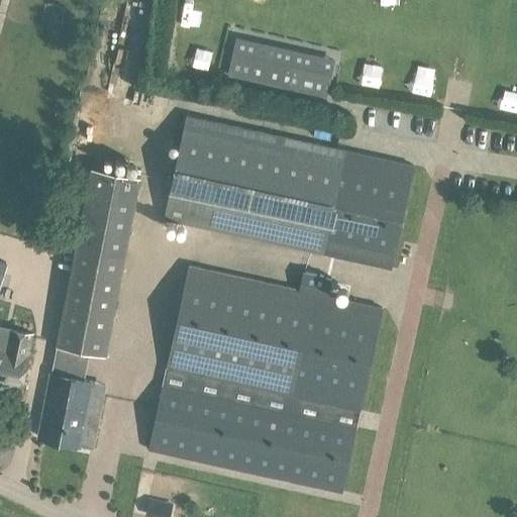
[(328,56),(234,34),(225,75),(319,97),(328,56)]
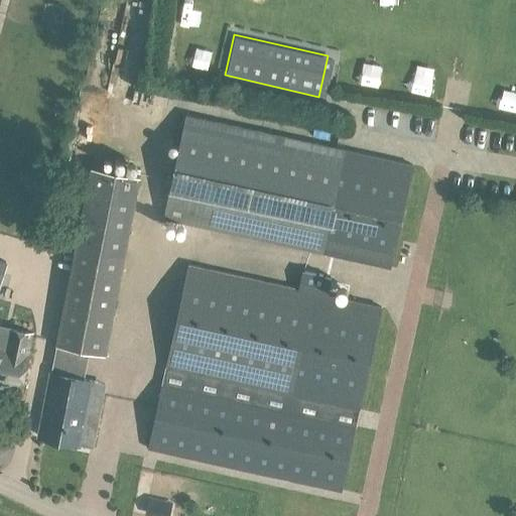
[(186,115),(164,218),(390,268),(413,164),(186,115)]
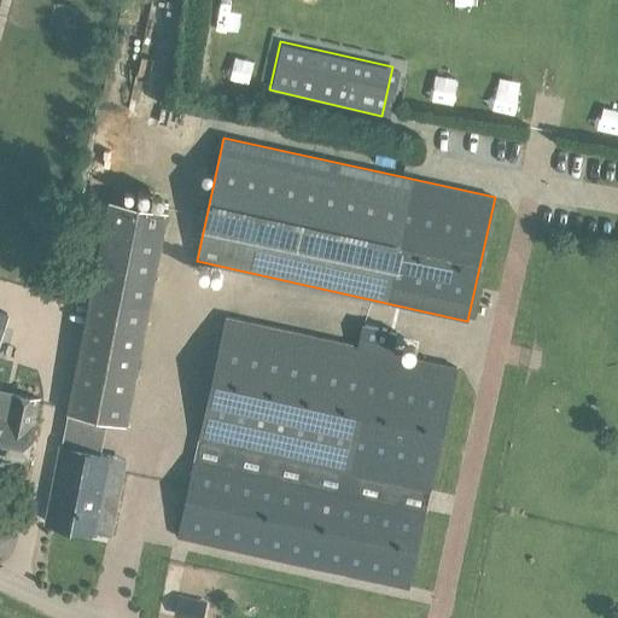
[(69,412),(127,423),(167,208),(109,197),(69,412)]
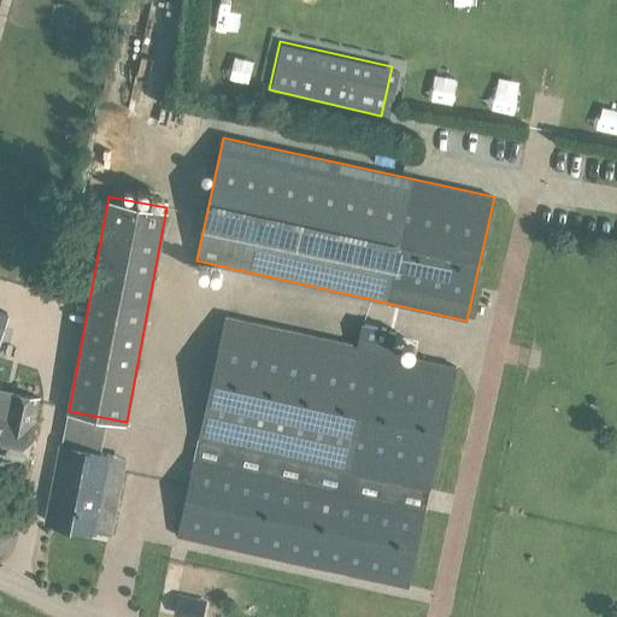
[(0,344),(10,310),(0,306),(0,344)]
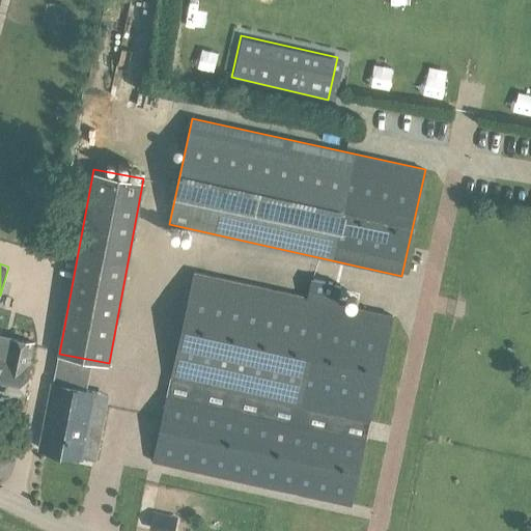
[(195,272),(171,379),(368,422),(392,316),(195,272)]
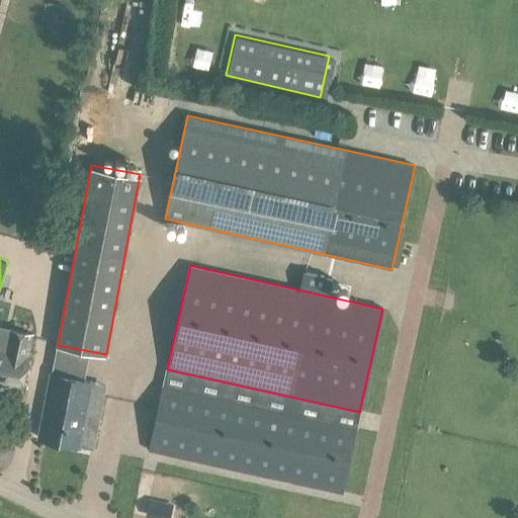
[(55,268),(53,289),(62,290),(64,269),(55,268)]
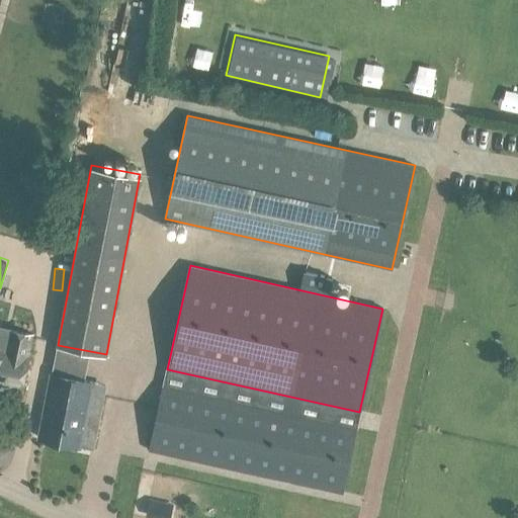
[(33,335),(11,330),(7,351),(2,377),(14,379),(12,390),(21,391),(33,335)]
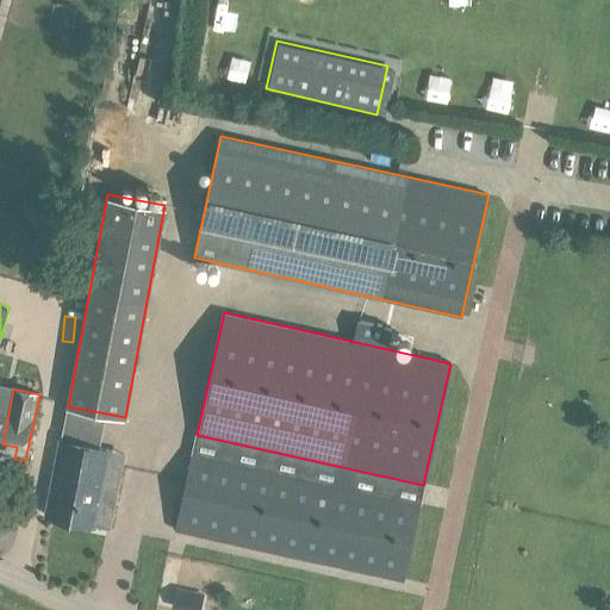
[(0,454),(14,459),(17,447),(2,444),(8,414),(0,411),(0,454)]
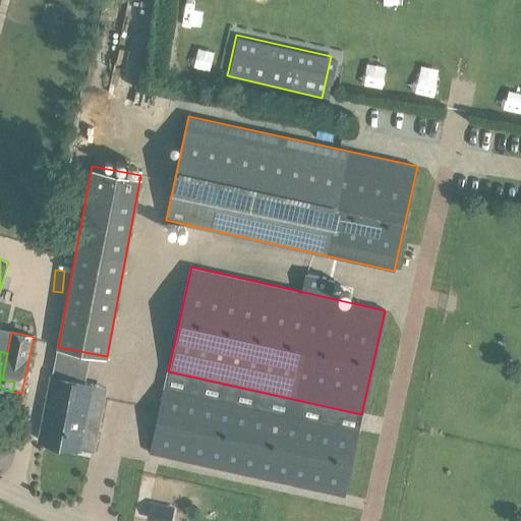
[(358,429),(361,414),(168,371),(151,453),(344,496),(359,429),(358,429)]
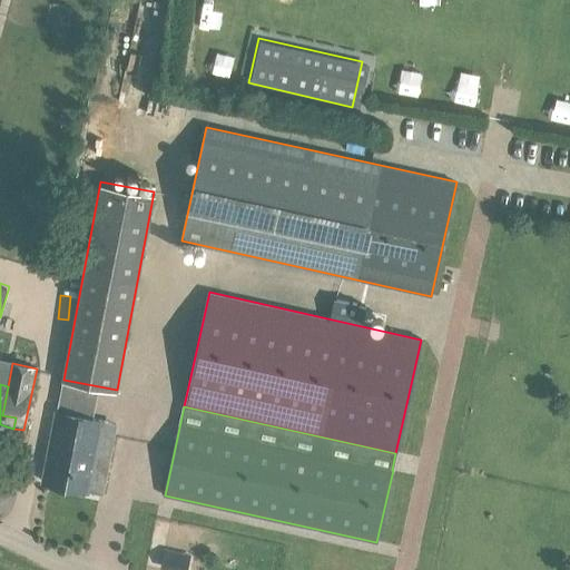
[(101,419),(58,411),(45,481),(70,485),(69,490),(85,493),(86,489),(88,490),(91,474),(105,477),(109,455),(96,452),(101,419)]
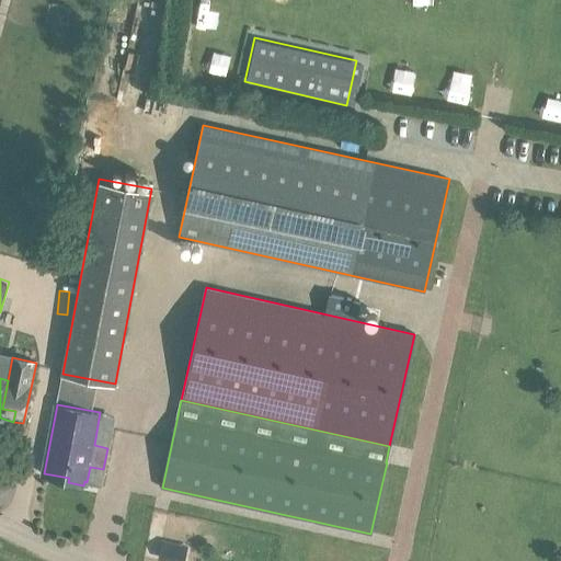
[(247,551),(247,560),(265,560),(274,560),(275,552),(247,551)]
